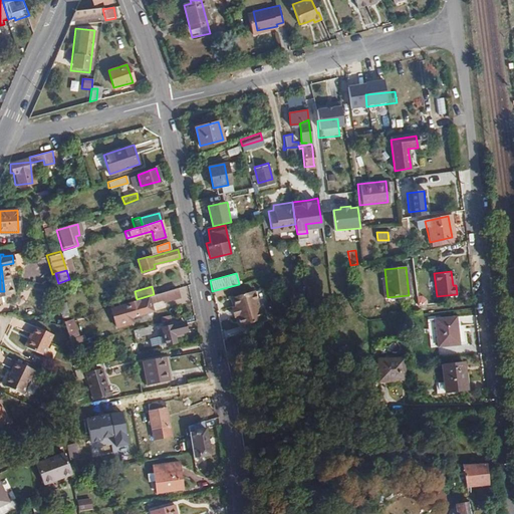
[(179,296),(177,287),(160,292),(154,294),(137,299),(113,306),(119,325),(134,321),(133,316),(154,310),(152,302),(163,299),(164,301),(179,296)]
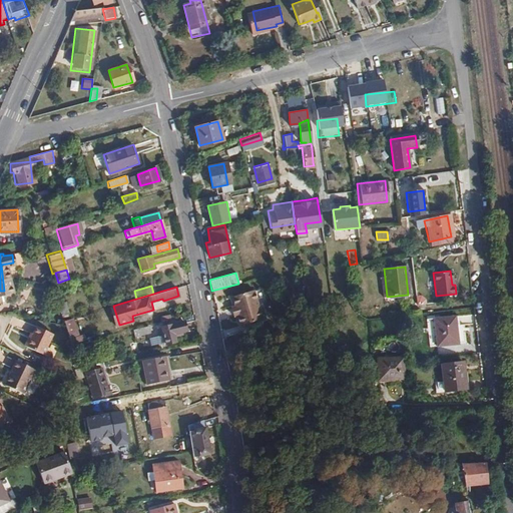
[(262,319),(253,290),(231,296),(234,306),(230,307),(233,316),(237,315),(239,325),(262,319)]
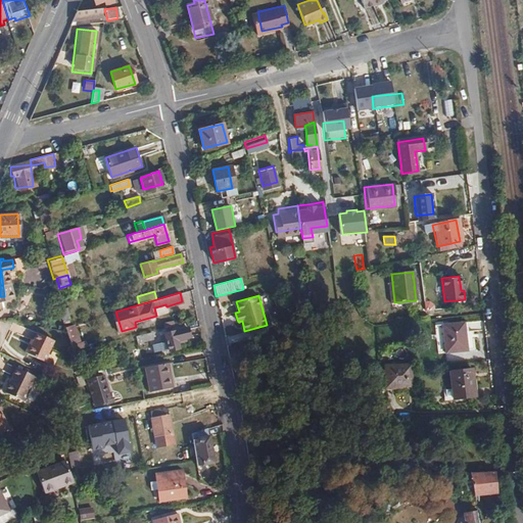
[(329,299),(331,312),(337,311),(335,298),(329,299)]
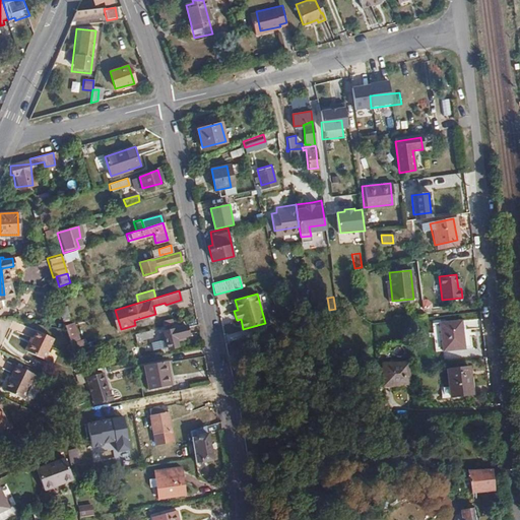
[(464,348),(461,321),(440,323),(443,350),(464,348)]
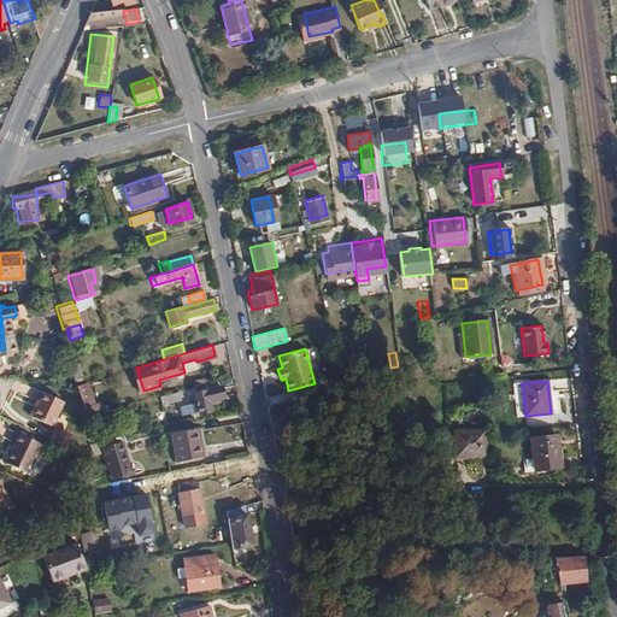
[(89,407),(81,383),(74,386),(82,410),(89,407)]
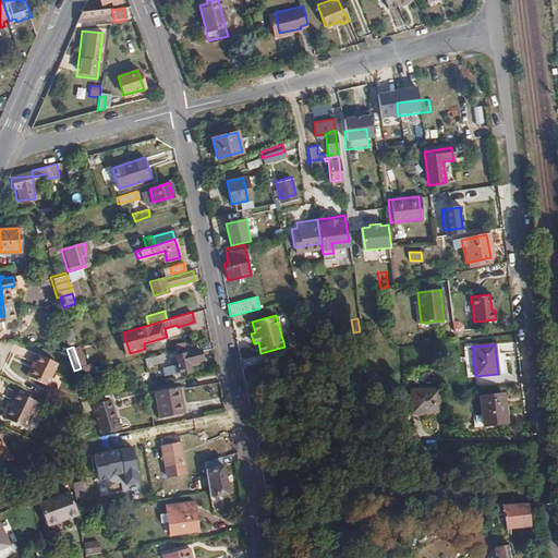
[(202,360),(199,350),(176,355),(180,375),(190,373),(189,366),(192,365),(191,362),(202,360)]
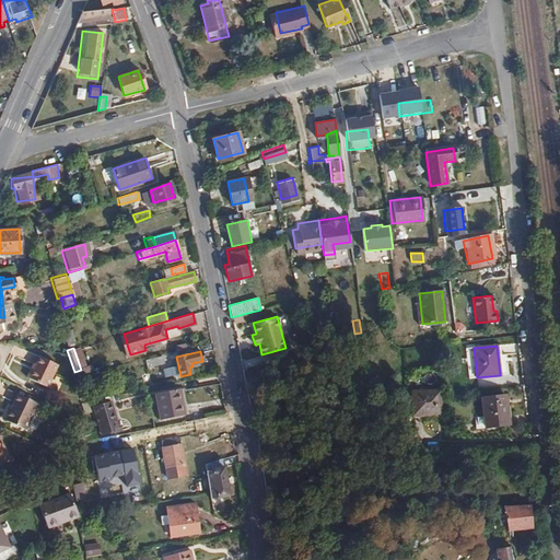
[(38,357),(34,364),(27,377),(47,387),(57,365),(38,357)]
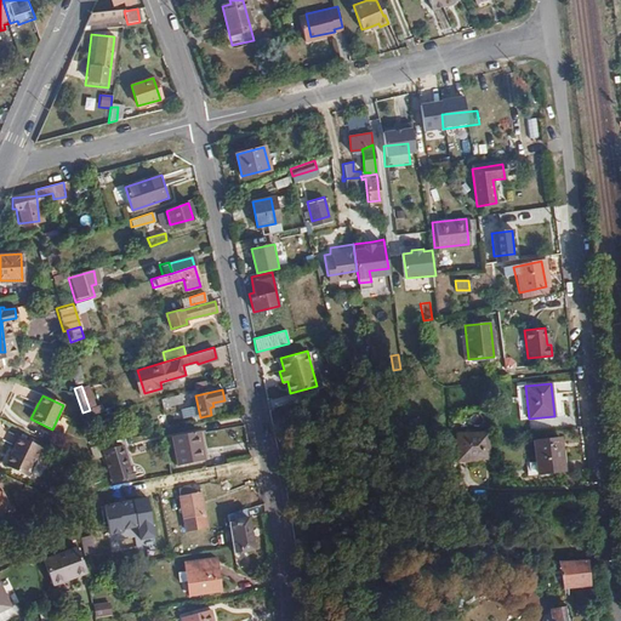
[(181,403),(180,396),(149,404),(152,411),(181,403)]
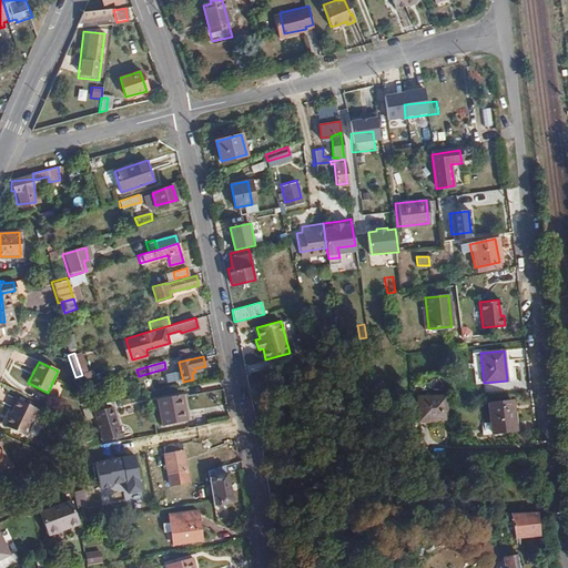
[(185,422),(181,395),(156,399),(161,426),(185,422)]
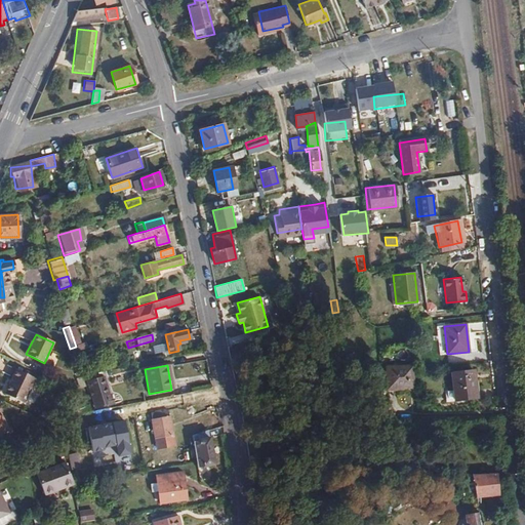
[(414,388),(412,366),(388,368),(389,389),(414,388)]
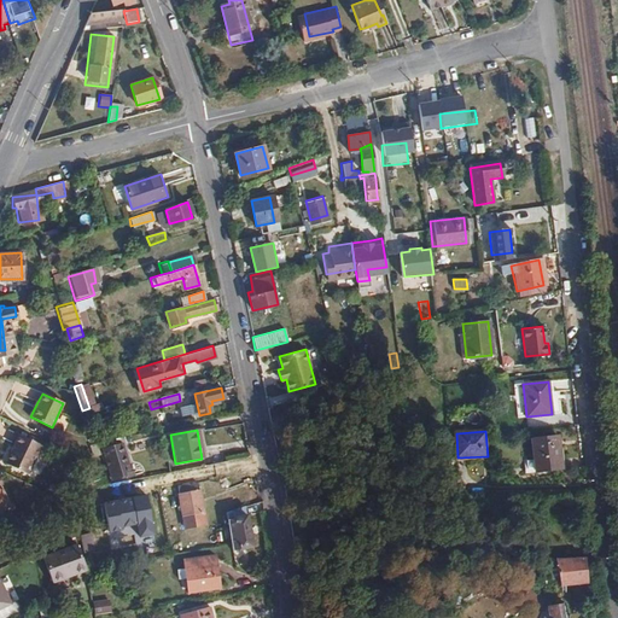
[(25,474),(41,445),(17,433),(4,462),(25,474)]
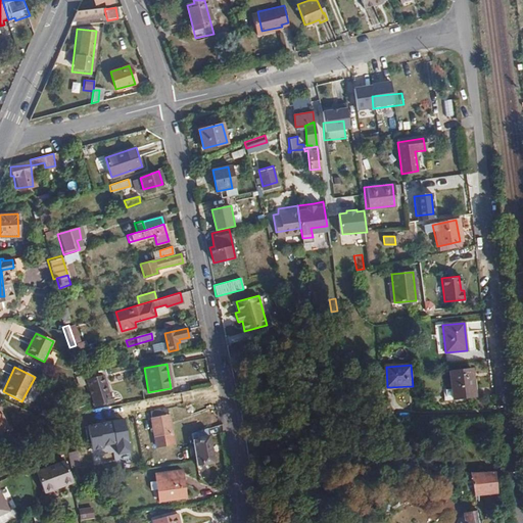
[(473,398),(471,370),(448,371),(450,399),(473,398)]
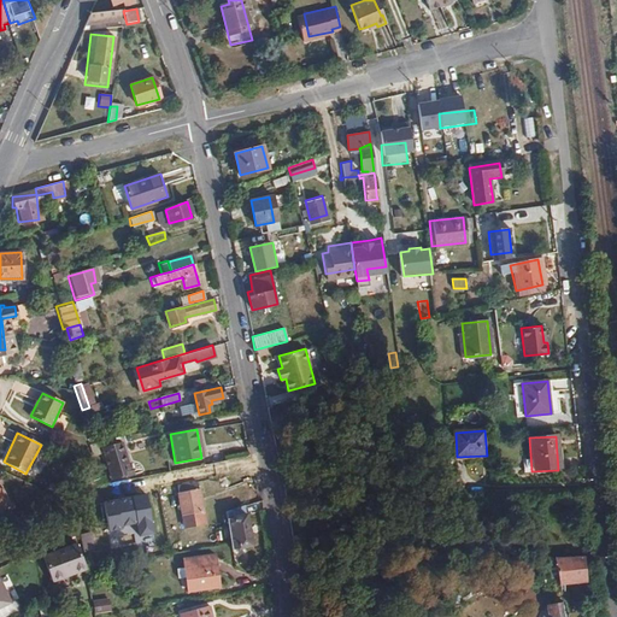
[(121,442),(113,445),(119,464),(128,462),(121,442)]
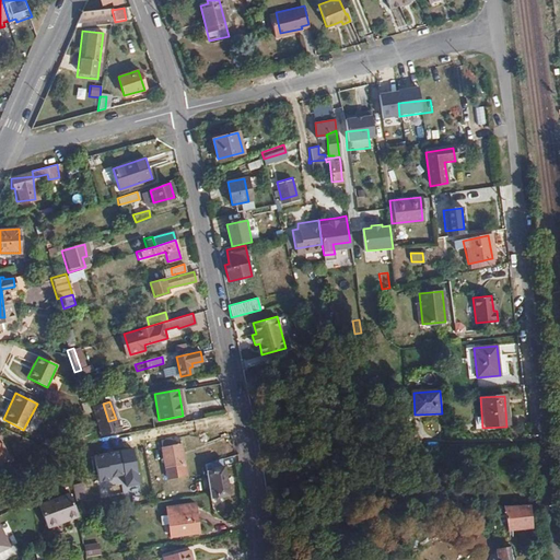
[(108,421),(103,404),(92,408),(102,436),(113,432),(112,430),(118,428),(116,419),(108,421)]
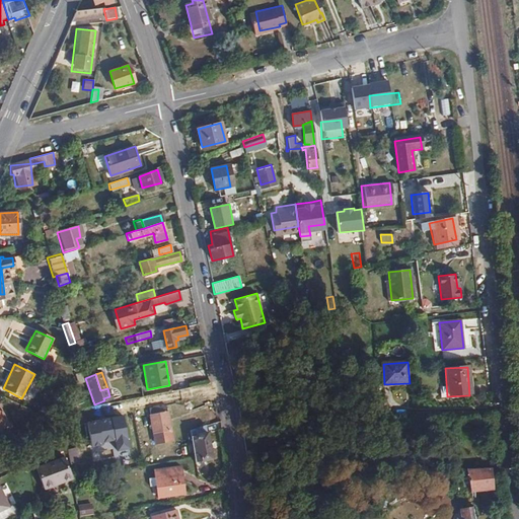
[(192,397),(191,389),(173,392),(175,400),(192,397)]
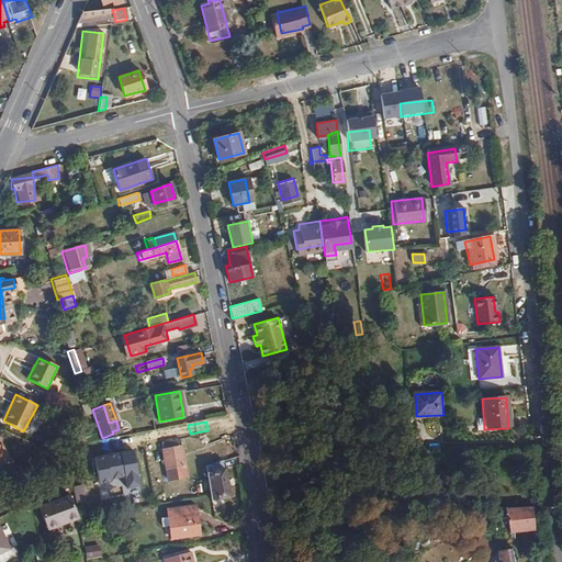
[(179,439),(163,442),(170,480),(187,476),(179,439)]
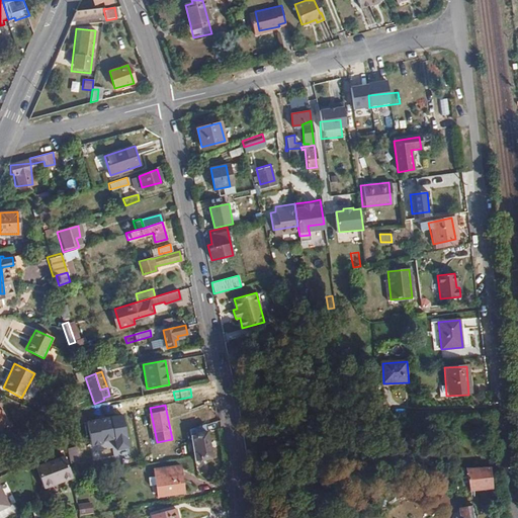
[(210,458),(204,424),(188,429),(192,455),(193,461),(210,458)]
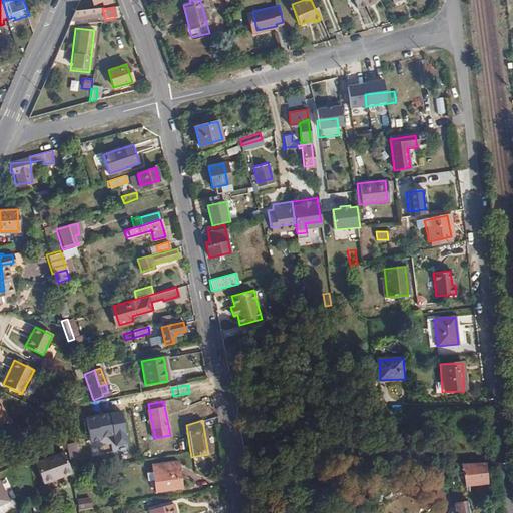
[(70,470),(63,453),(36,464),(44,484),(55,481),(53,477),(70,470)]
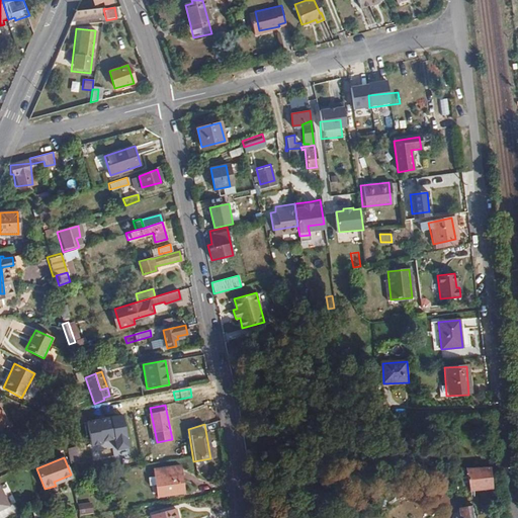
[(183,494),(179,464),(160,467),(165,497),(183,494)]
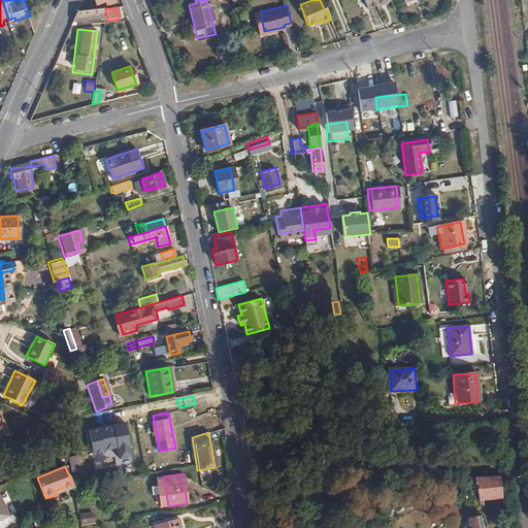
[(500,496),(498,477),(473,479),(477,498),(500,496)]
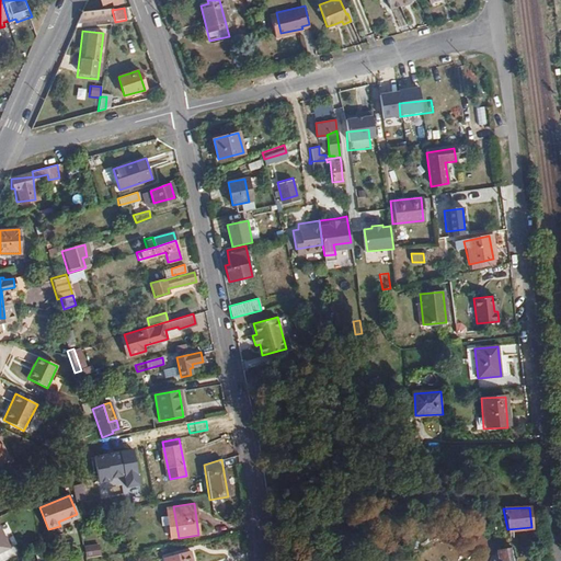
[(25,522),(30,541),(38,540),(34,521),(25,522)]
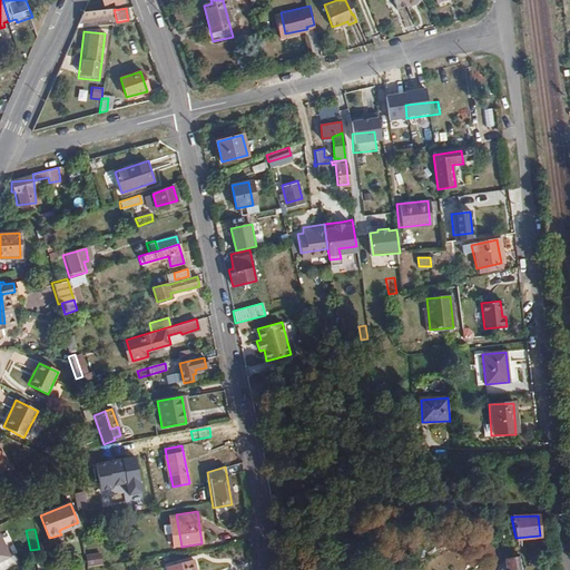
[(522,569),(520,557),(505,560),(507,569),(522,569)]
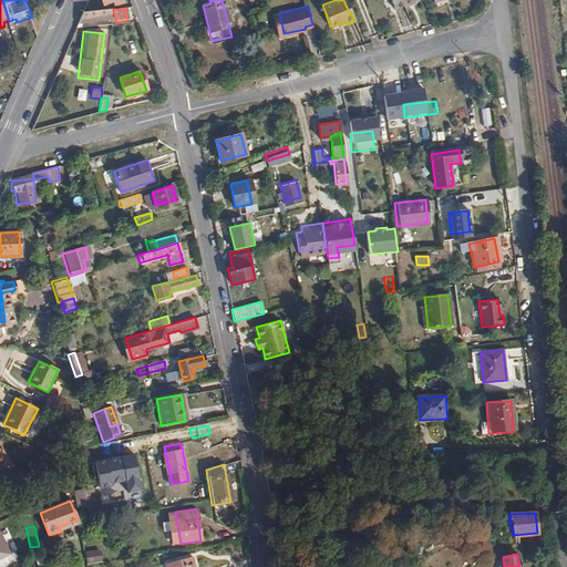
[(83,557),(85,566),(95,564),(93,555),(83,557)]
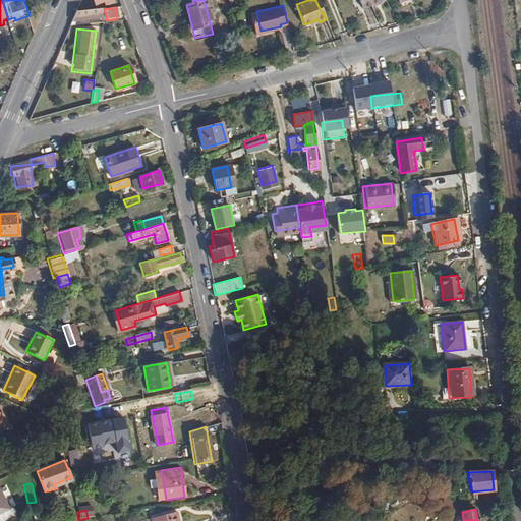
[(152,520),(177,520),(175,512),(151,517),(152,520)]
